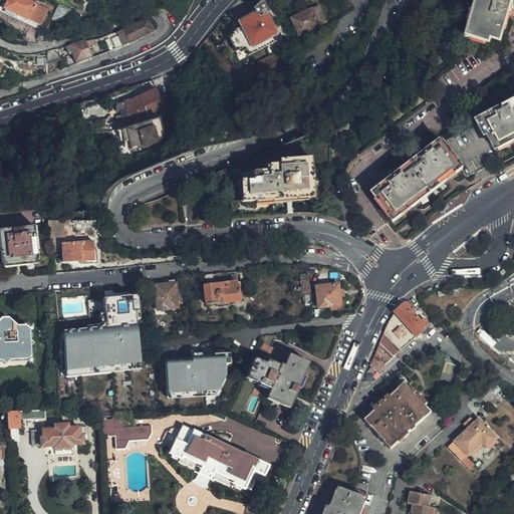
[(45,10),(23,0),(6,0),(3,10),(38,26),(45,10)]
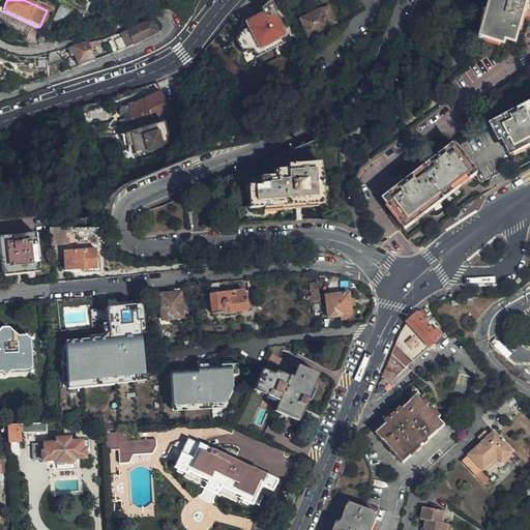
[(518,51),(529,0),(494,0),(484,42),(518,51)]
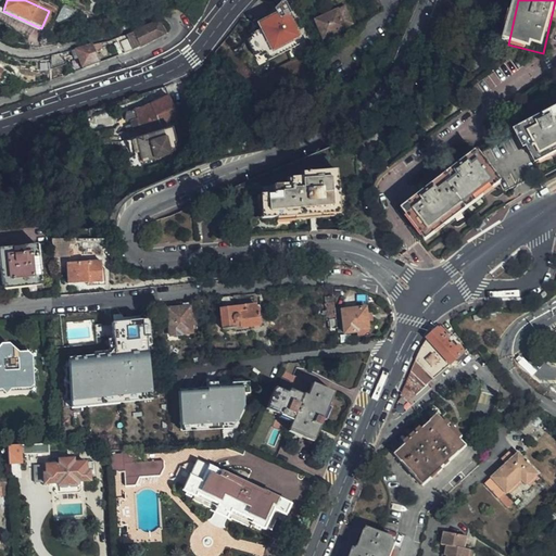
[(297,46),(293,40),(297,38),(293,32),(295,29),(280,1),(244,41),(253,58),(258,54),(261,58),(264,55),(266,62),(297,46)]
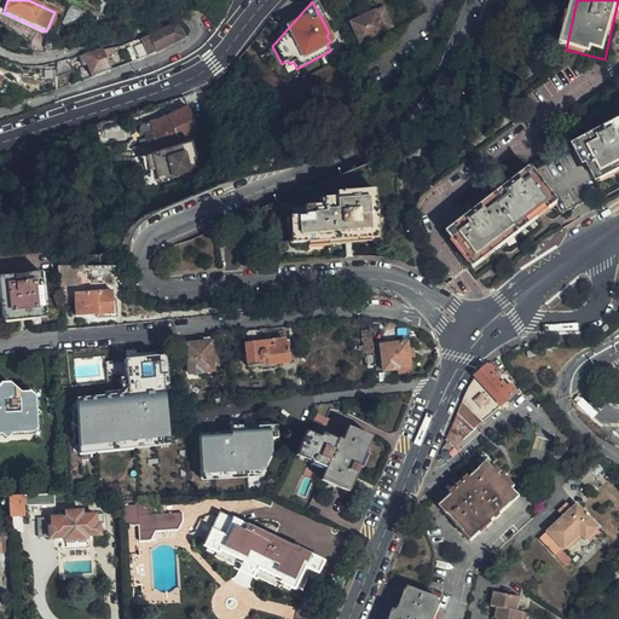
[(374,12),(383,32),(389,29),(381,9),(374,12)]
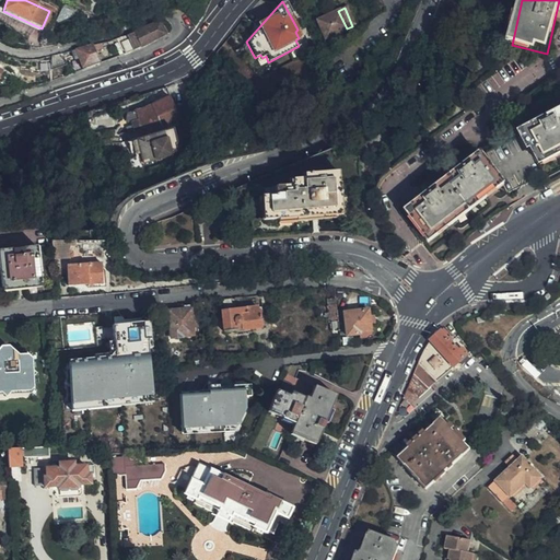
[(338,11),(315,21),(324,39),(326,38),(328,41),(345,33),(343,30),(347,28),(338,11)]
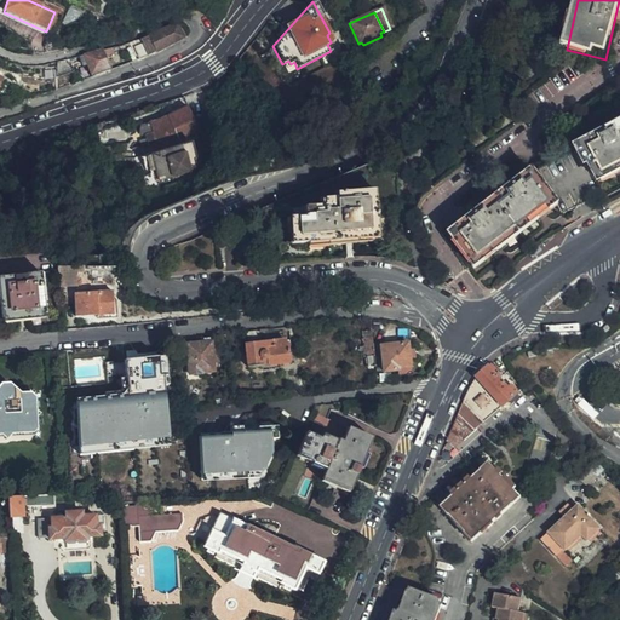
[(174,26),(127,44),(135,62),(153,53),(182,40),(174,26)]
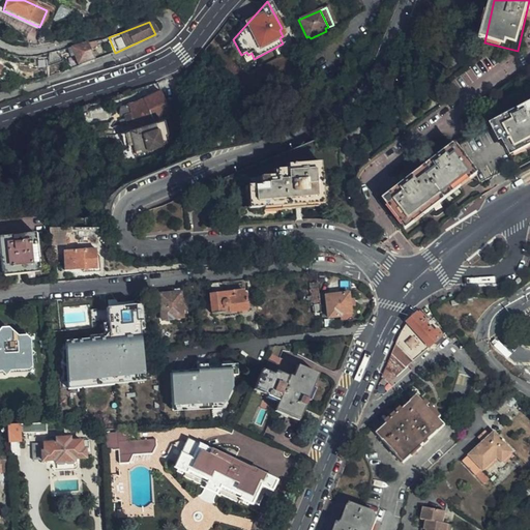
[(95,60),(87,43),(70,47),(78,66),(95,60)]
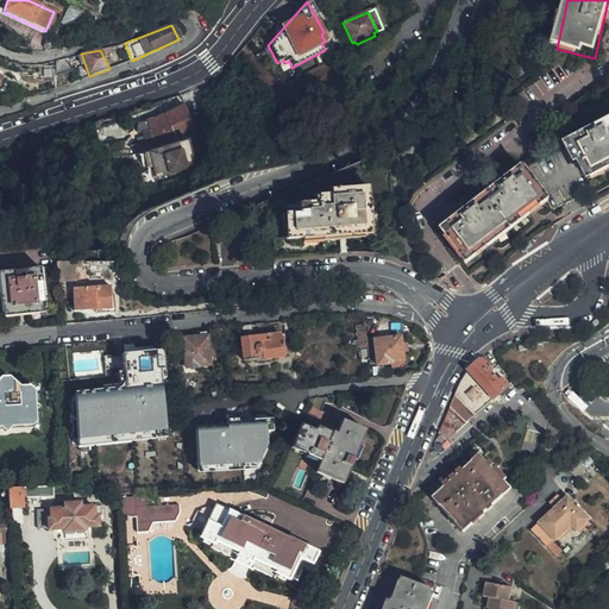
[(189,119),(184,107),(144,124),(148,133),(143,136),(146,144),(167,138),(164,135),(174,130),(173,127),(189,119)]
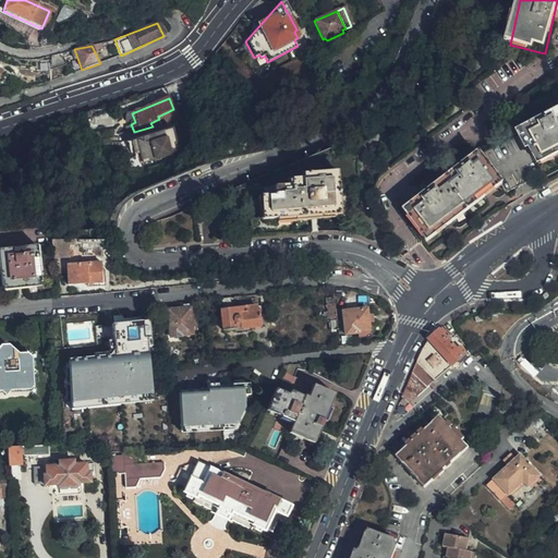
[(178,118),(173,109),(158,117),(159,119),(150,123),(153,126),(178,118)]
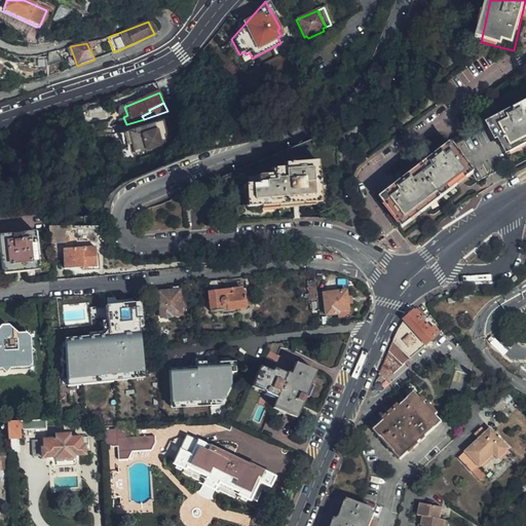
[(505,154),(525,143),(525,106),(488,126),(494,139),(497,138),(505,154)]
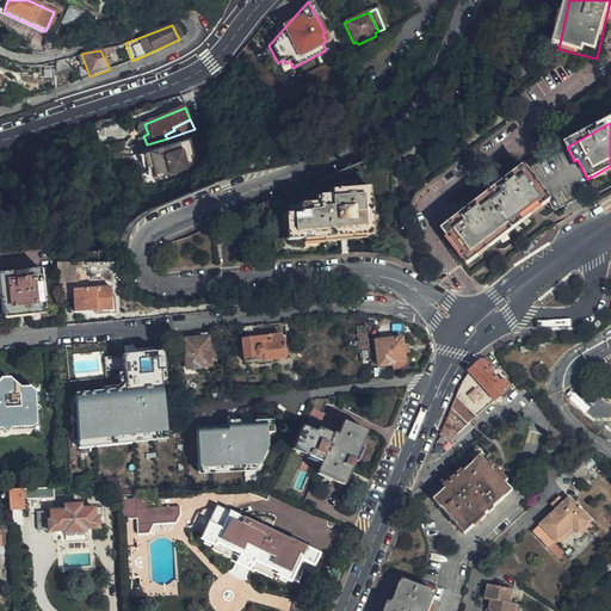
[(195,158),(190,142),(149,153),(156,180),(196,170),(192,158),(195,158)]
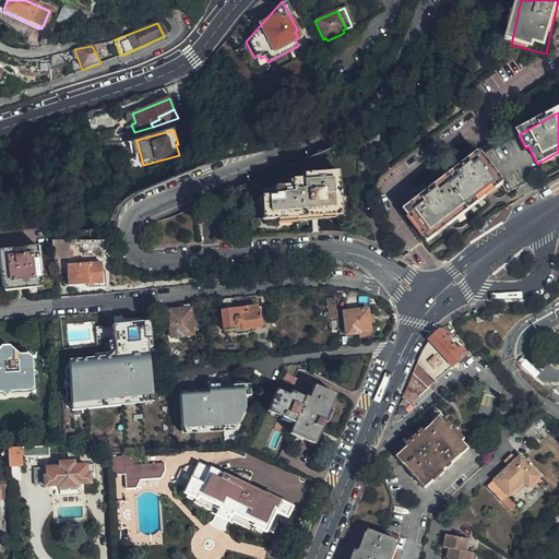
[(427,239),(500,182),(479,156),(406,213),(427,239)]
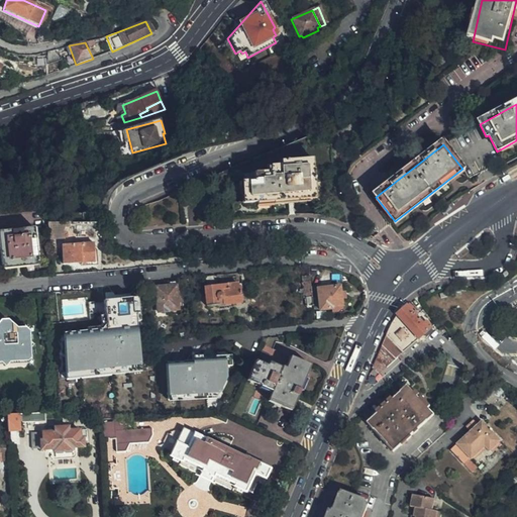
[(317,199),(315,163),(281,165),(282,167),(270,168),(270,173),(255,174),(255,180),(242,181),(243,203),(317,199)]
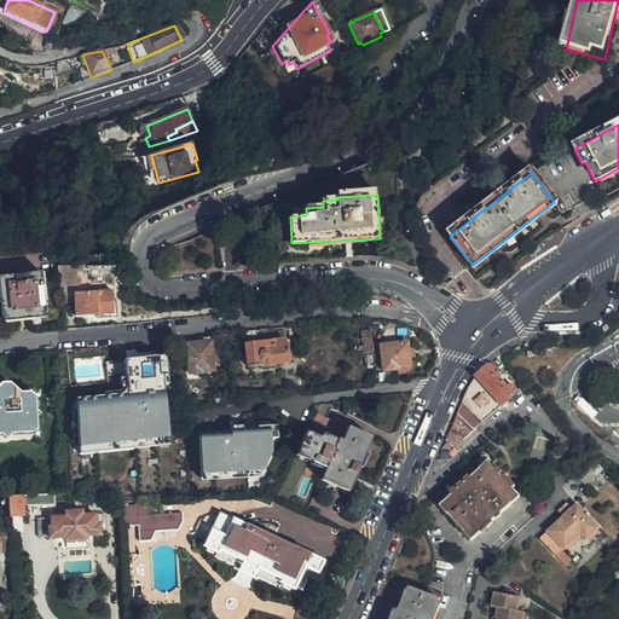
[(92,283),(111,282),(110,265),(86,267),(86,272),(82,272),(84,281),(92,281),(92,283)]
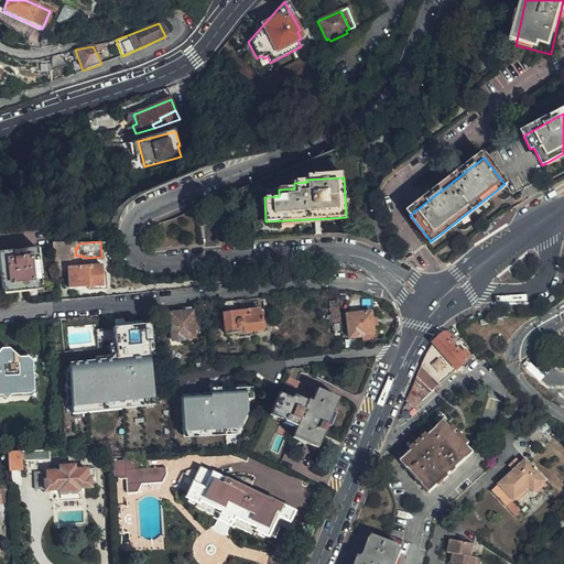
[(68,246),(52,248),(54,263),(71,261),(68,246)]
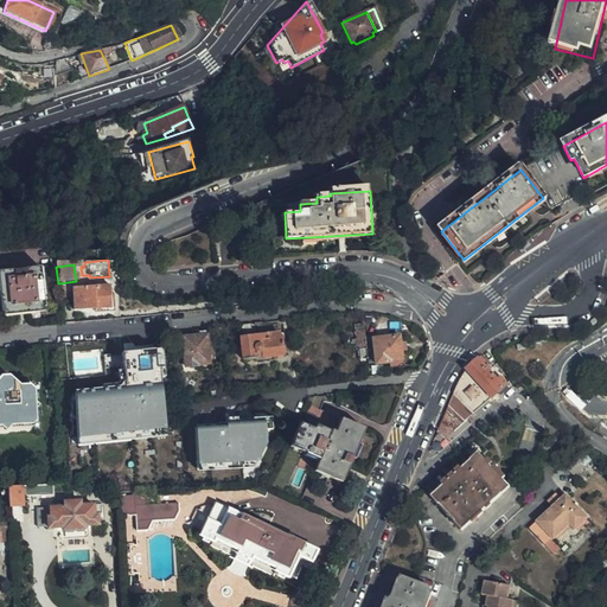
[(45,307),(39,267),(0,270),(0,296),(2,313),(45,307)]
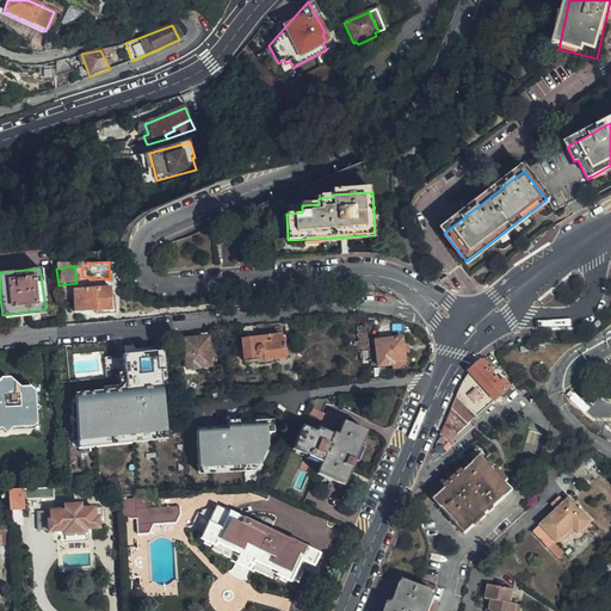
[(115,313),(112,287),(74,290),(76,318),(115,313)]
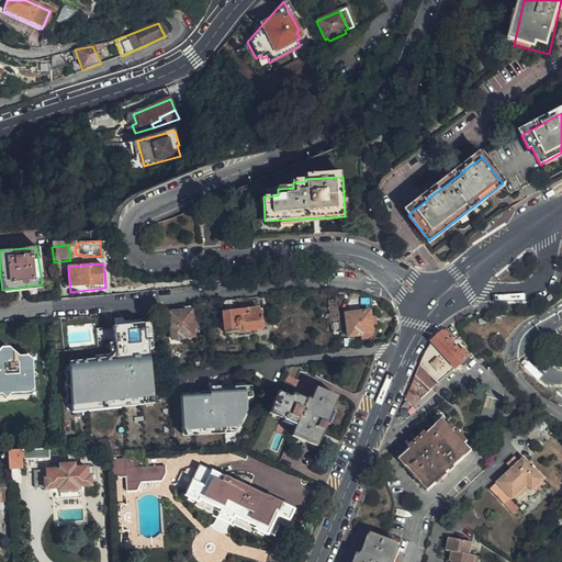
[(340,332),(336,301),(328,303),(332,333),(340,332)]
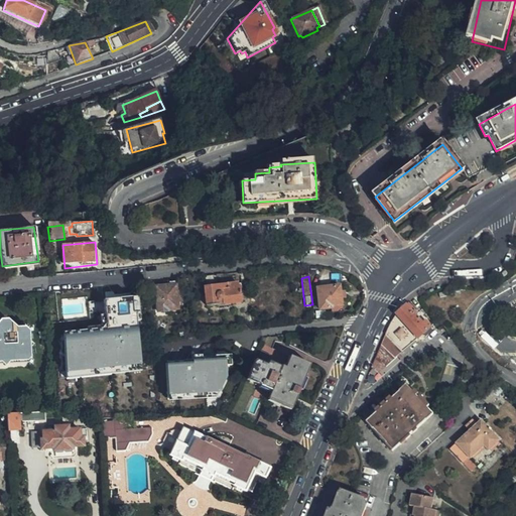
[(178,308),(175,279),(168,280),(168,285),(155,287),(157,310),(178,308)]
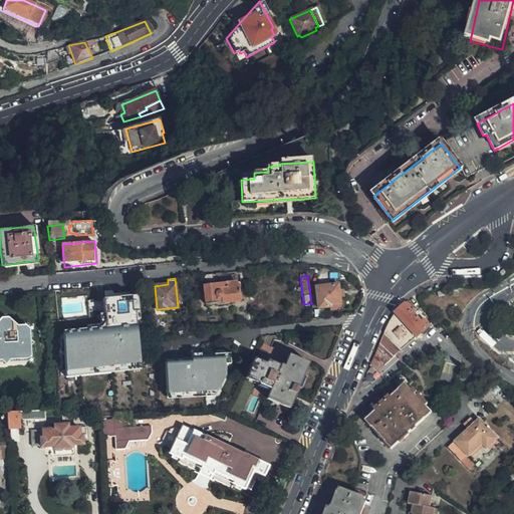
[(240,300),(238,282),(204,286),(206,304),(240,300)]
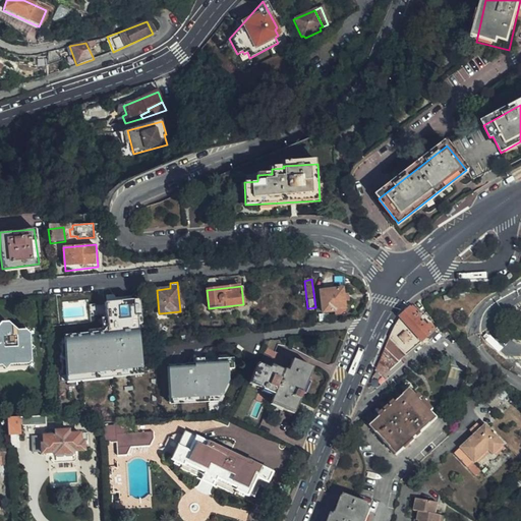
[(344,308),(342,289),(321,291),(323,313),(335,312),(335,309),(344,308)]
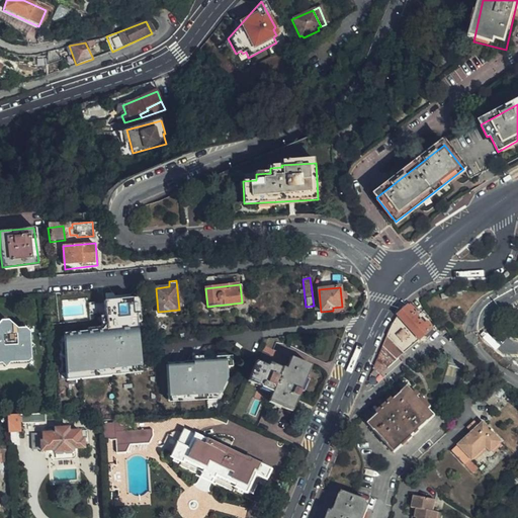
[(100,305),(100,288),(88,290),(89,305),(100,305)]
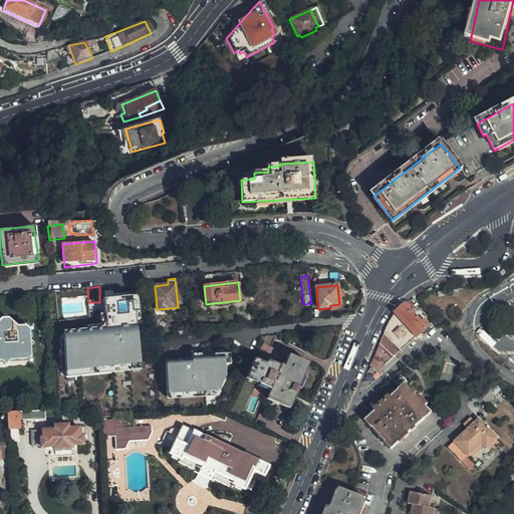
[(373,357),(382,364),(429,326),(422,318),(420,320),(413,314),(403,304),(395,313),(376,348),(373,357)]
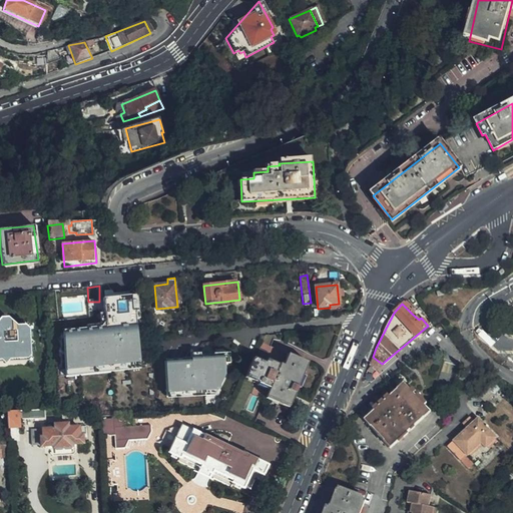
[(512,305),(500,313),(512,334),(512,305)]
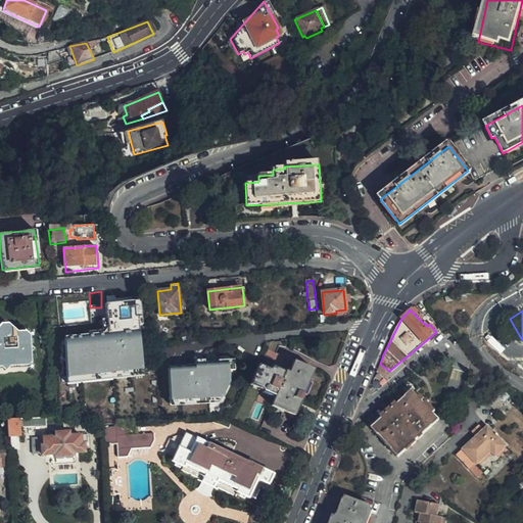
[(81,358),(84,358),(119,354),(115,315),(80,318),(80,328),(63,330),(65,360),(76,359),(81,358)]
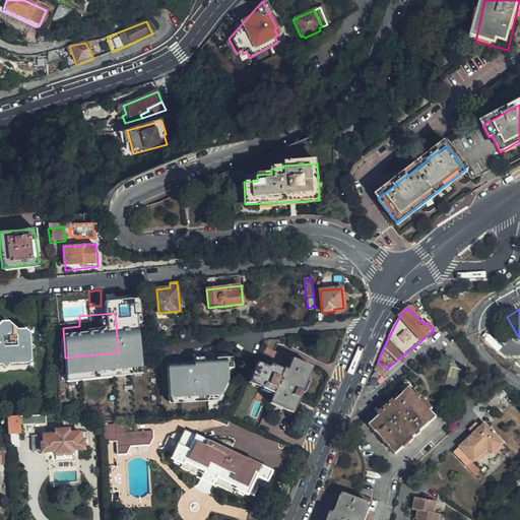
[(424,313),(417,318),(425,324),(427,322),(434,330),(437,327),(435,324),(424,313)]
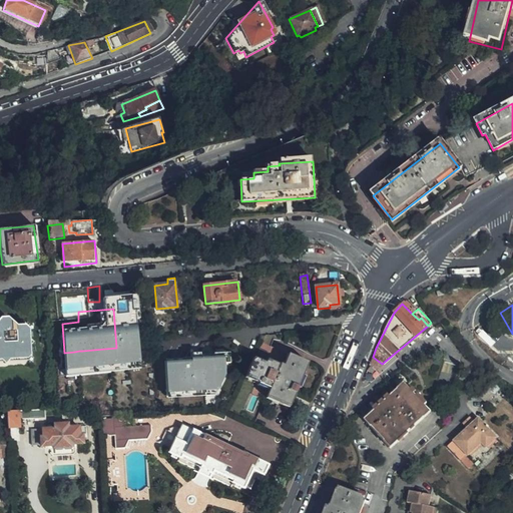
[(8,325),(13,320),(9,317),(2,326),(8,325)]
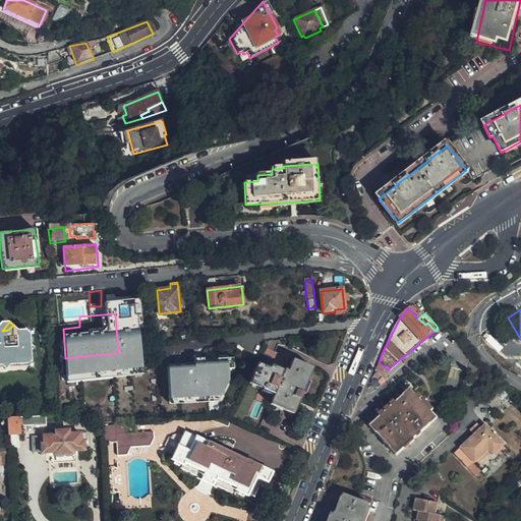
[(34,357),(32,334),(18,334),(18,329),(13,325),(8,330),(2,331),(0,330),(0,359),(6,359),(6,364),(14,364),(19,358),(34,357)]
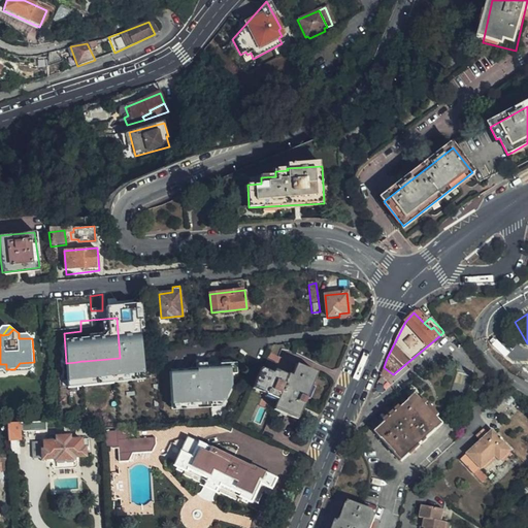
[(317,373),(269,352),(254,387),(278,398),(274,407),(297,418),(317,373)]
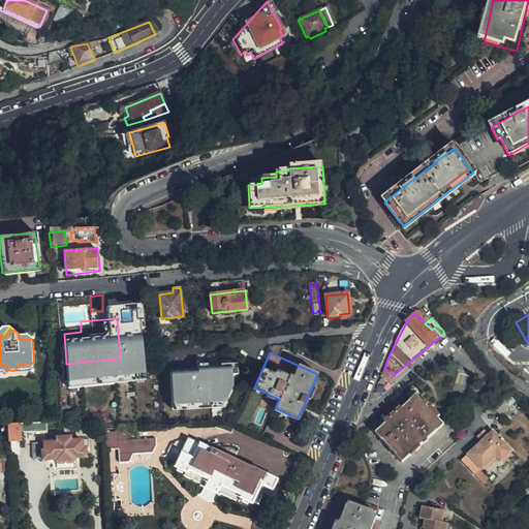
[(0,373),(34,372),(34,363),(20,364),(14,370),(6,370),(6,365),(0,365),(0,373)]
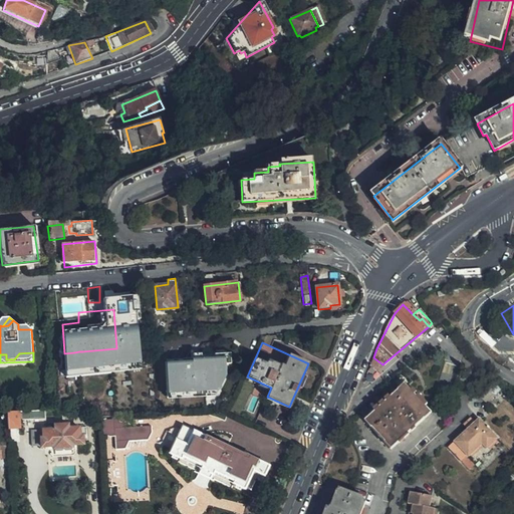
[(192,357),(168,359),(169,367),(169,370),(171,383),(181,382),(181,387),(195,386),(193,374),(193,367),(192,357)]
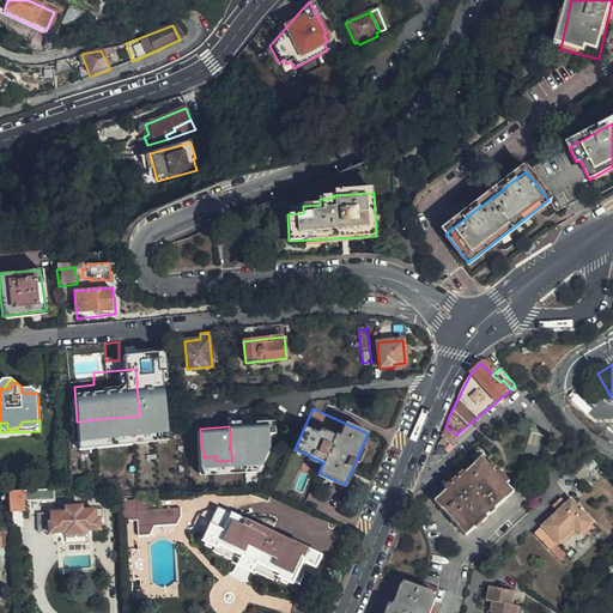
[(432,502),(463,538),(513,493),(481,459),(432,502)]
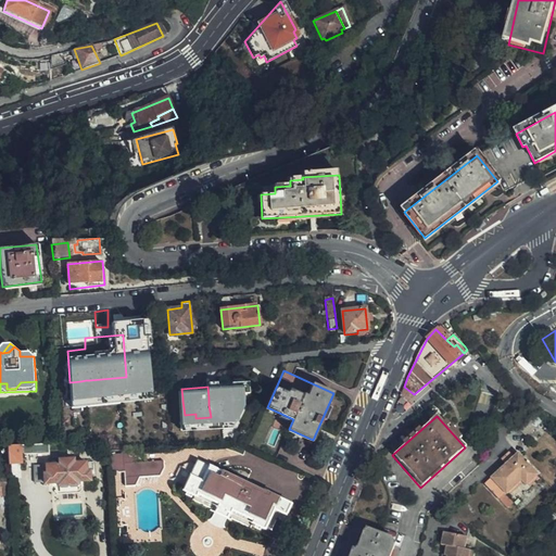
[(47,444),(5,446),(8,465),(22,464),(22,455),(48,454),(47,444)]
